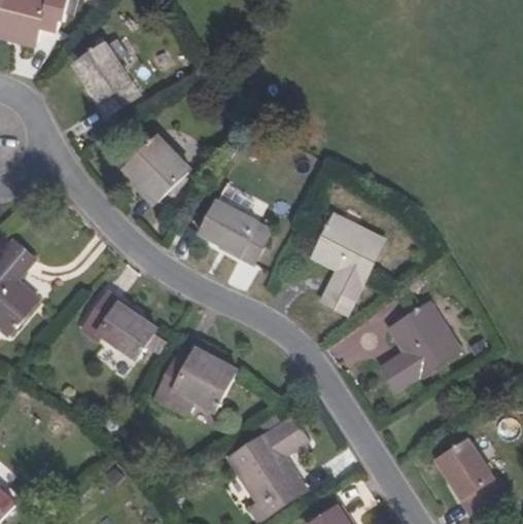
[(0,0),(0,1),(0,30),(8,33),(36,40),(40,27),(59,32),(62,20),(65,20),(67,14),(74,15),(77,0),(0,0)]
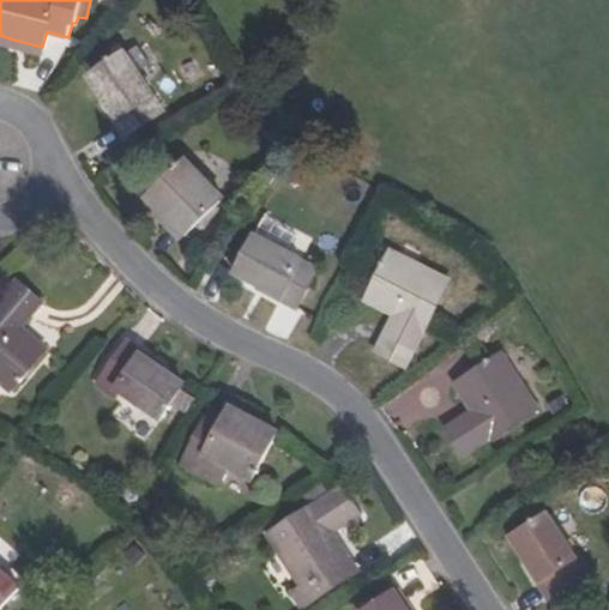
[(40,54),(42,47),(10,38),(8,46),(40,54)]
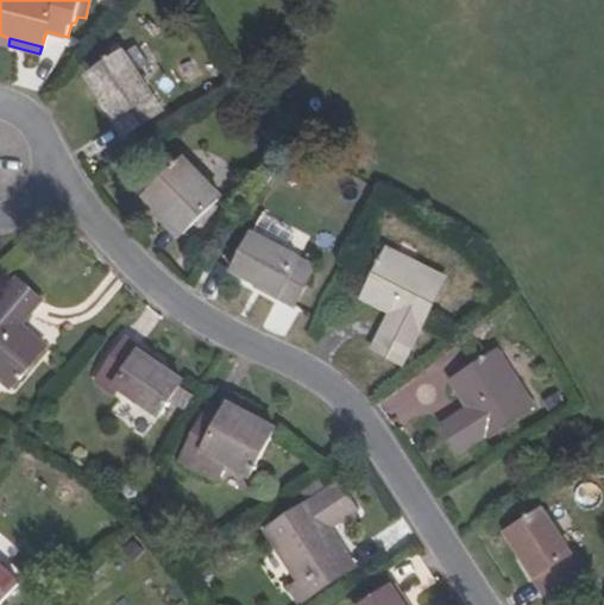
[(86,75),(101,96),(115,117),(111,120),(123,136),(161,108),(120,51),(86,75)]
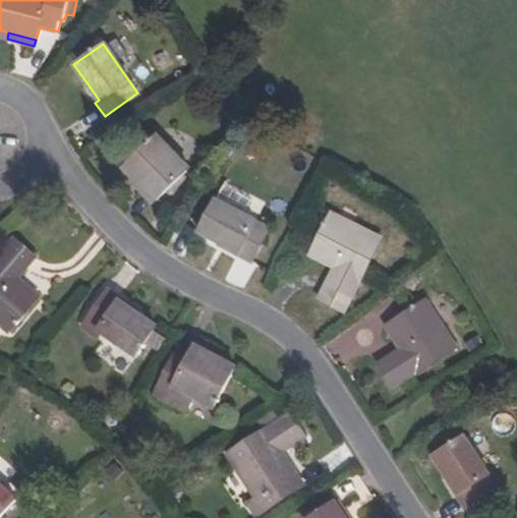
[(87,82),(82,84),(95,103),(99,100),(87,82)]
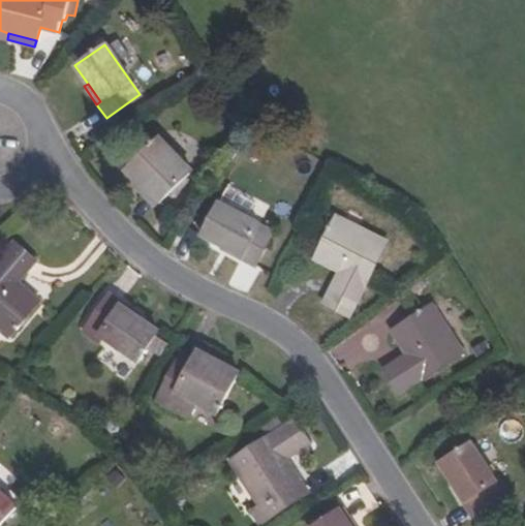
[(123,169),(135,183),(155,203),(188,169),(157,137),(123,169)]
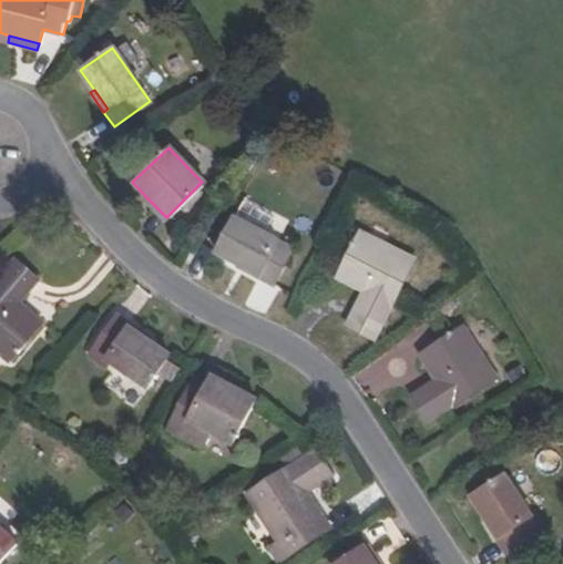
[(141,200),(162,222),(166,217),(145,196),(141,200)]
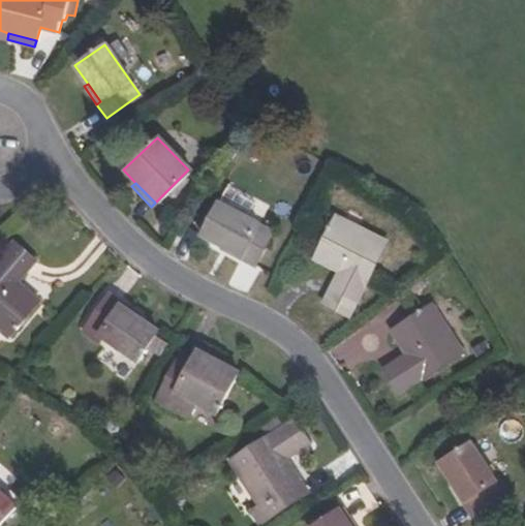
[(273,231),(220,203),(202,234),(222,244),(242,255),(240,259),(253,267),(273,231)]
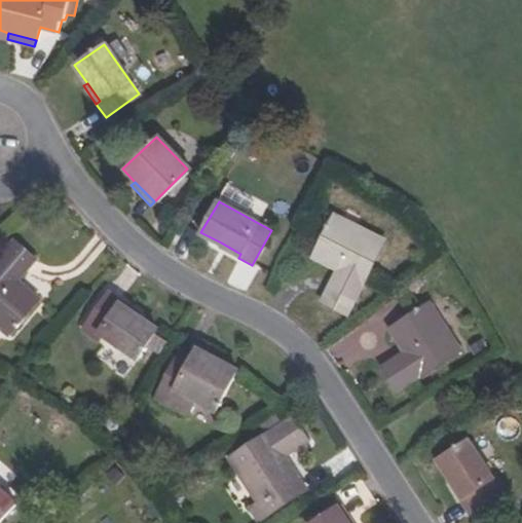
[(337,285),(333,282),(327,293),(352,307),(389,241),(339,215),(317,255),(340,269),(345,271),(337,285)]
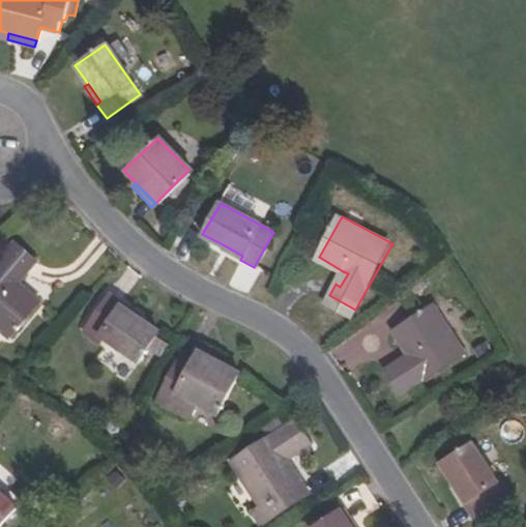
[(9,236),(0,246),(0,329),(1,330),(32,296),(10,276),(7,274),(17,264),(21,266),(30,255),(9,236)]
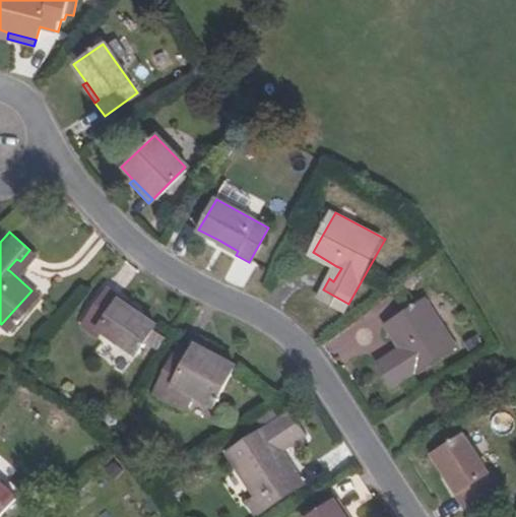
[(236,255),(238,251),(218,240),(216,245),(236,255)]
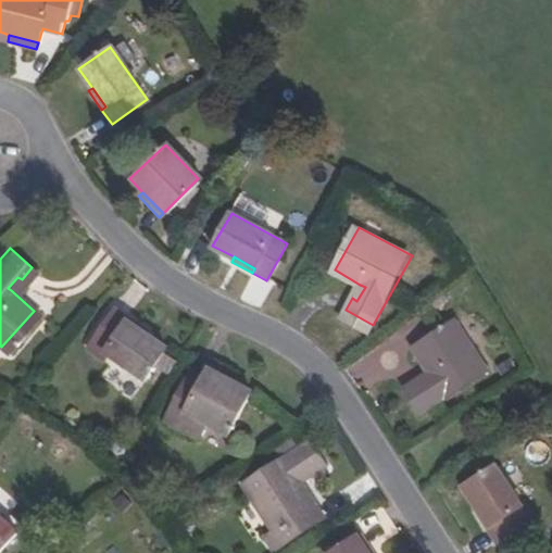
[(11,290),(22,279),(17,277),(8,288),(11,290)]
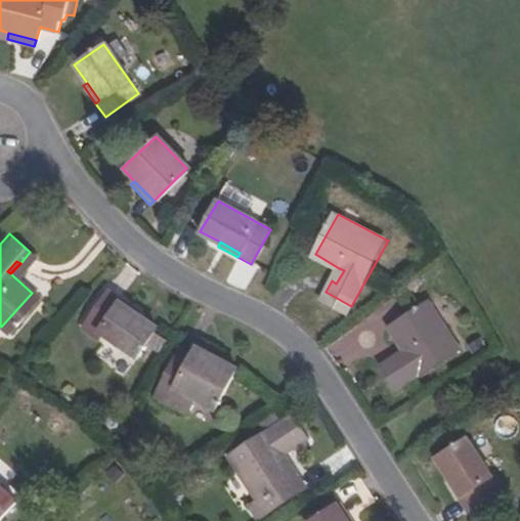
[(339,268),(332,280),(336,284),(344,270),(339,268)]
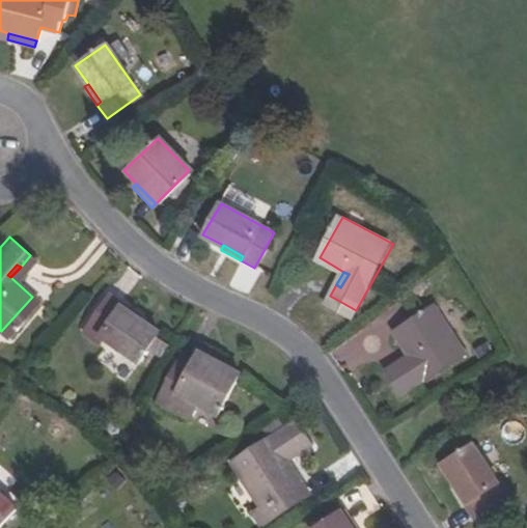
[(116,301),(104,289),(78,320),(126,359),(148,332),(131,318),(114,303),(116,301)]
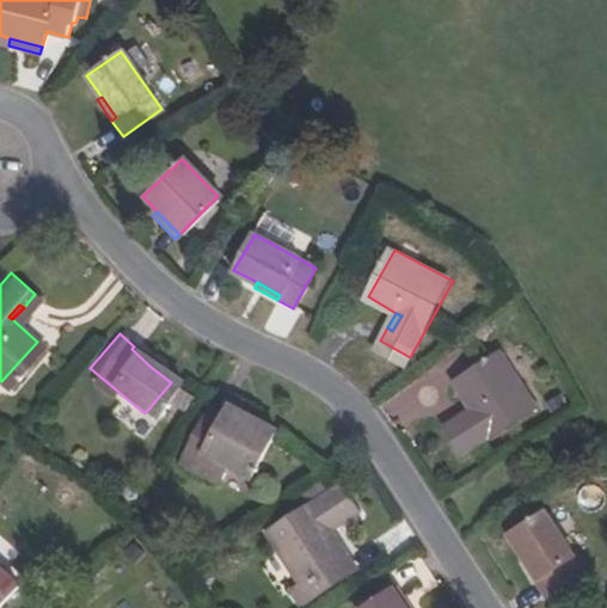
[(455,413),(440,423),(458,452),(533,404),(497,349),(452,378),(468,405),(472,410),(459,418),(455,413)]
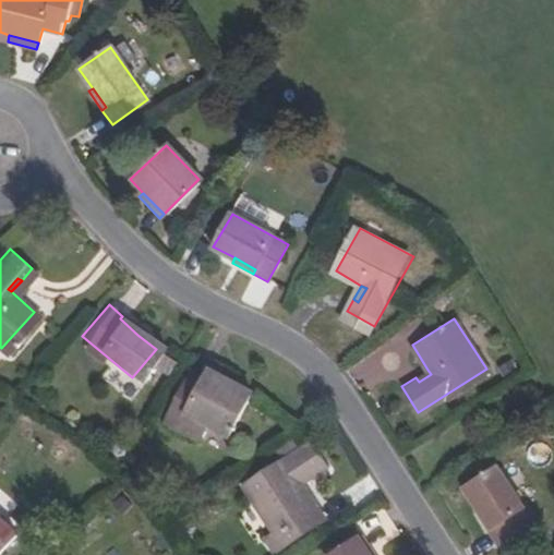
[(208,360),(206,364),(235,379),(237,374),(208,360)]
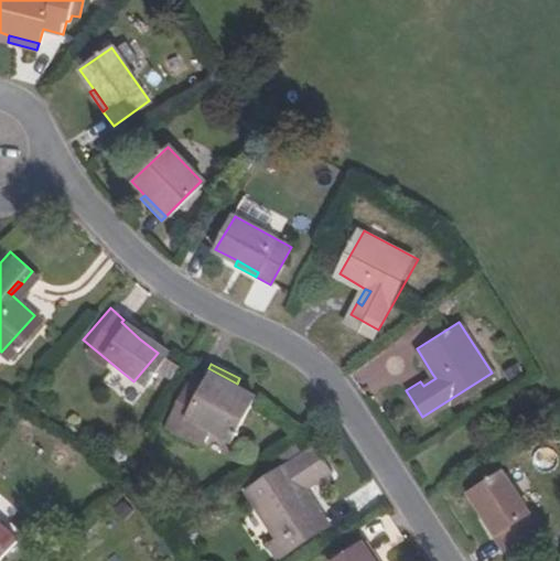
[(251,391),(237,384),(208,368),(185,412),(228,435),(251,391)]
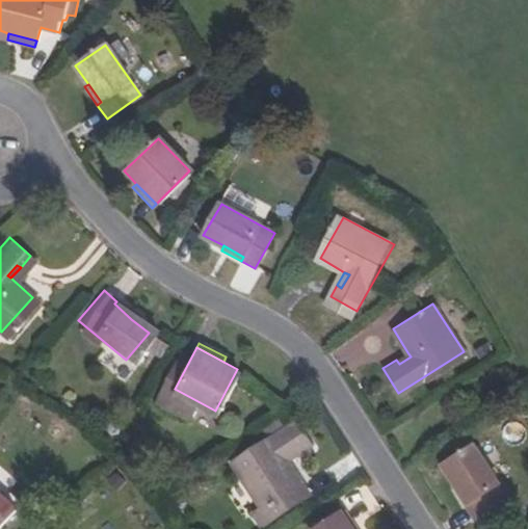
[(407,352),(396,360),(399,364),(411,356),(407,352)]
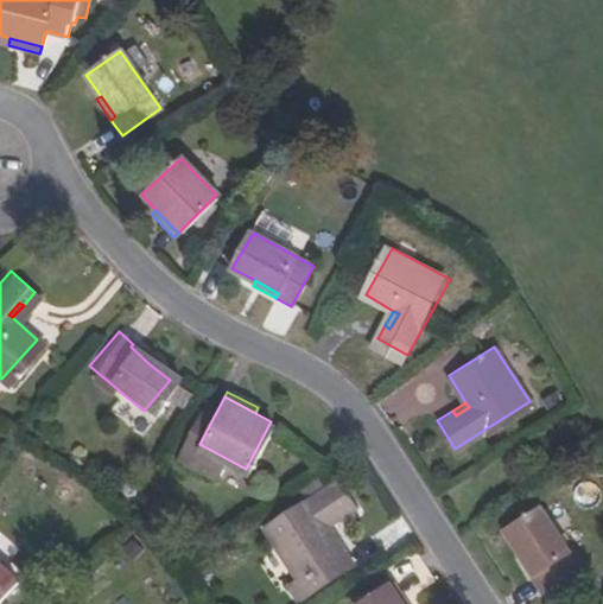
[(337,479),(265,526),(299,580),(342,553),(327,527),(323,522),(337,513),(341,519),(356,509),(337,479)]
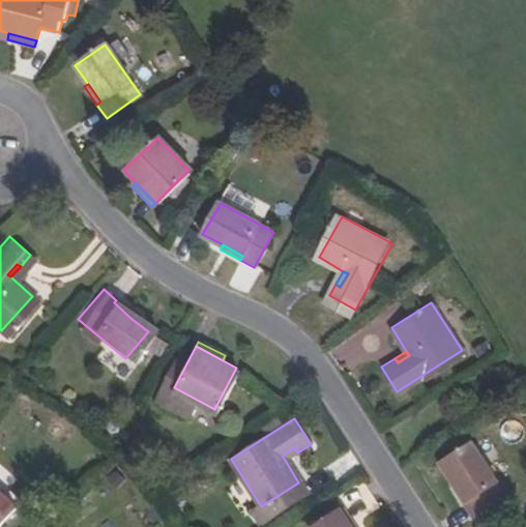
[(454,482),(465,499),(462,502),(471,516),(503,496),(471,445),(442,464),(454,482)]
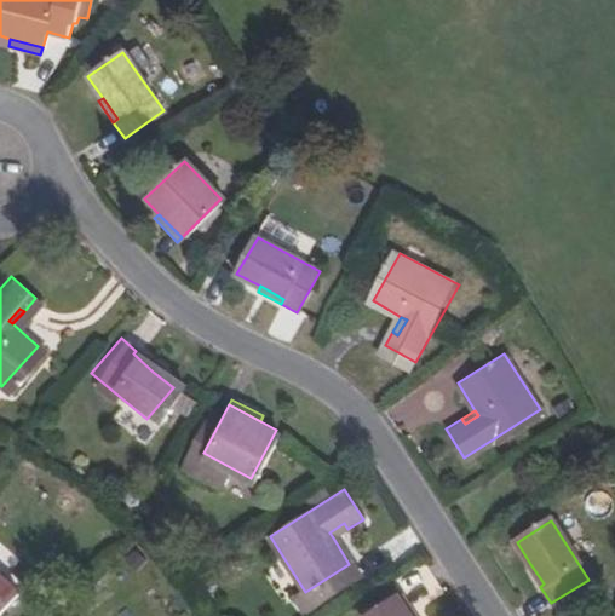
[(333,537),(348,529),(344,523),(329,533),(333,537)]
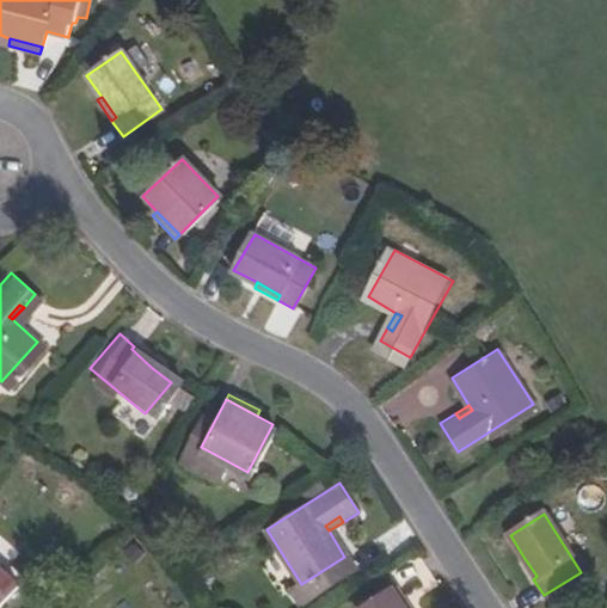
[(533,579),(537,576),(523,557),(520,559),(533,579)]
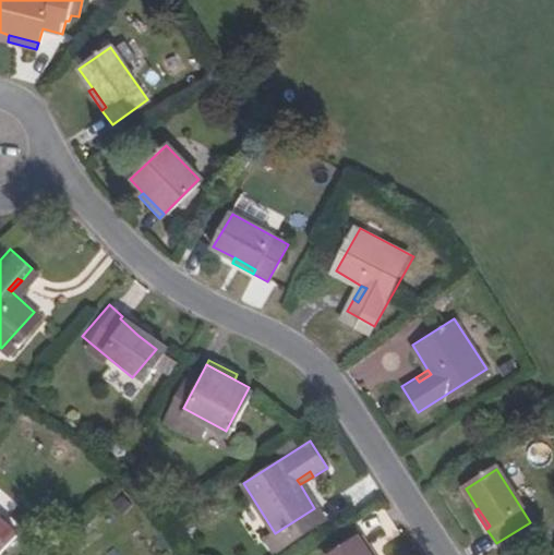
[(0,550),(13,535),(0,523),(0,550)]
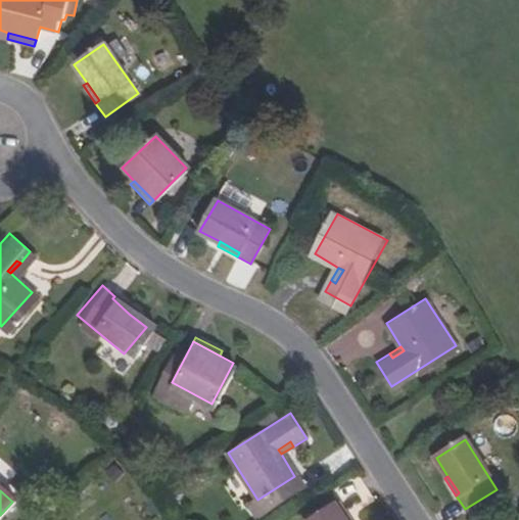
[(337,499),(304,519),(346,519),(343,514),(346,512),(337,499)]
